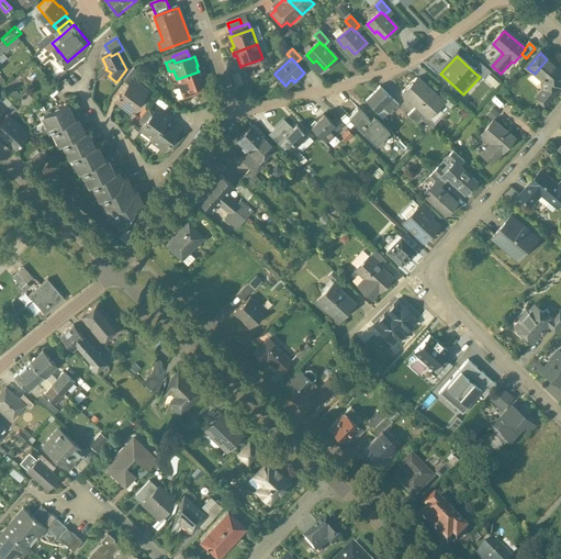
[(260,59),(242,66),(244,73),(262,66),(260,59)]
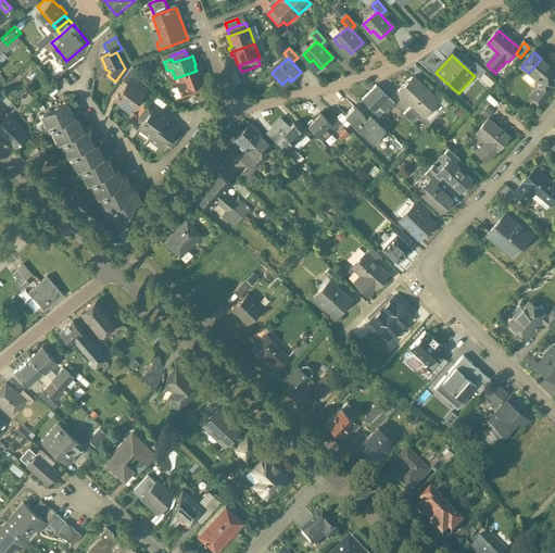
[(554,70),(541,59),(529,73),(541,84),(541,88),(531,100),(539,107),(554,88),(554,70)]
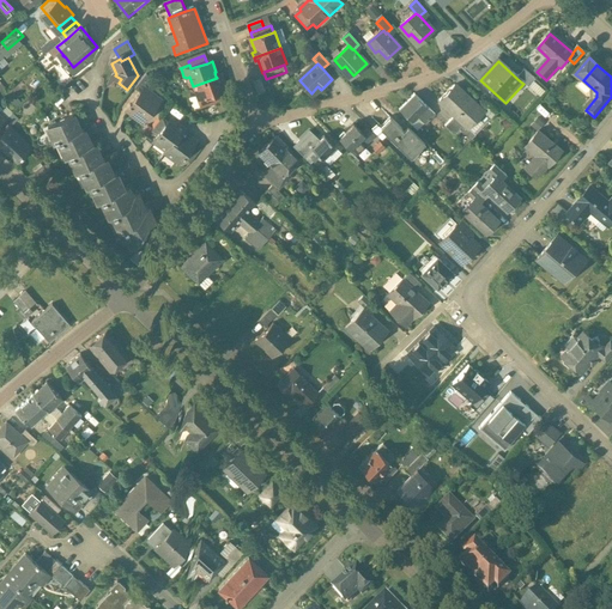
[(537,81),(525,71),(517,79),(523,84),(529,90),(537,81)]
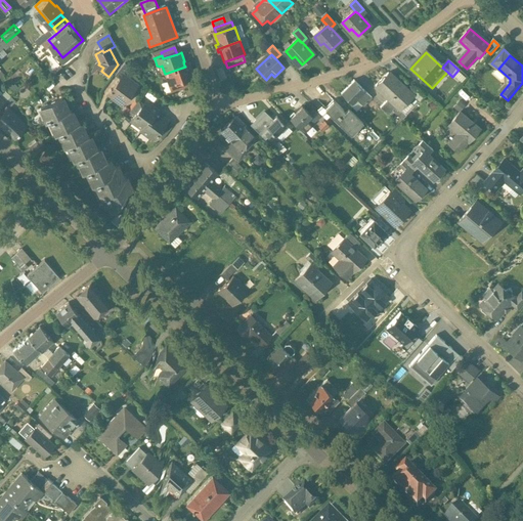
[(95,62),(90,69),(99,76),(102,72),(101,71),(103,68),(98,64),(95,62)]
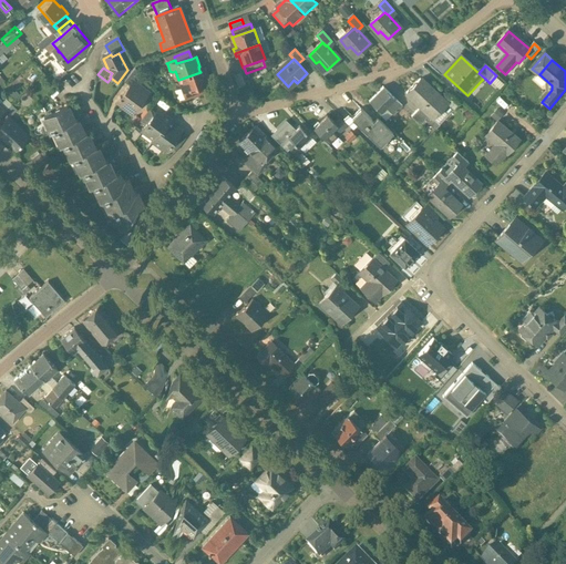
[(201,72),(182,79),(186,90),(183,91),(186,101),(189,100),(189,101),(194,99),(191,91),(205,86),(209,85),(206,77),(205,77),(203,70),(199,71),(201,72)]
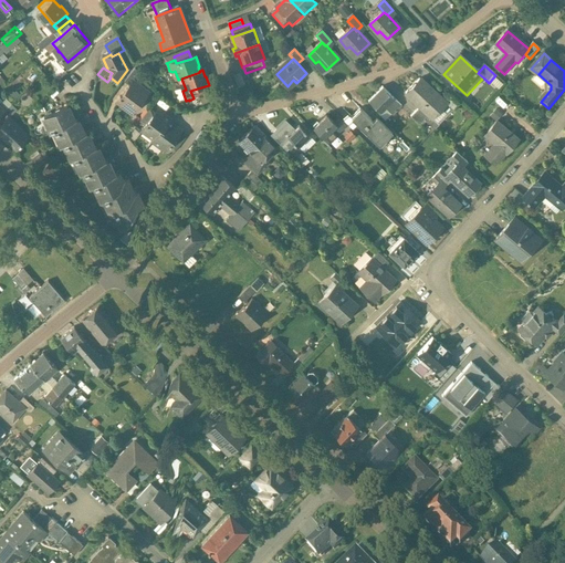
[(133,74),(125,84),(131,89),(134,83),(135,84),(142,76),(136,71),(133,74)]
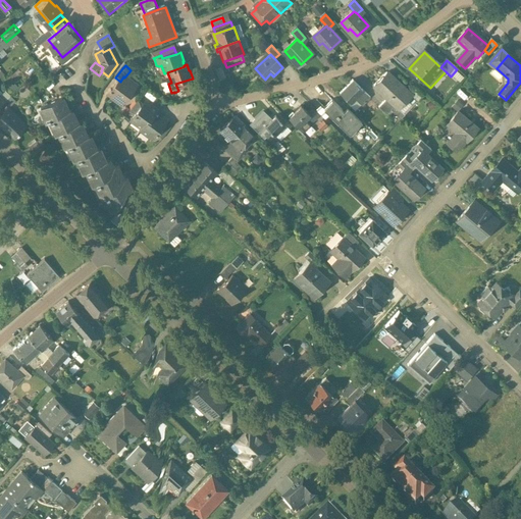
[(413,97),(398,83),(398,84),(387,73),(375,88),(388,100),(400,111),(408,102),(412,97),(413,97)]
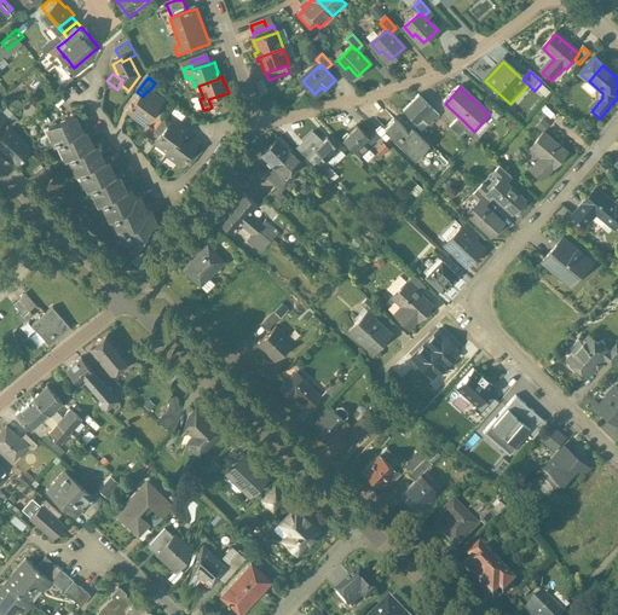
[(148,92),(146,91),(143,97),(133,109),(132,108),(132,110),(130,114),(144,126),(162,103),(148,92)]
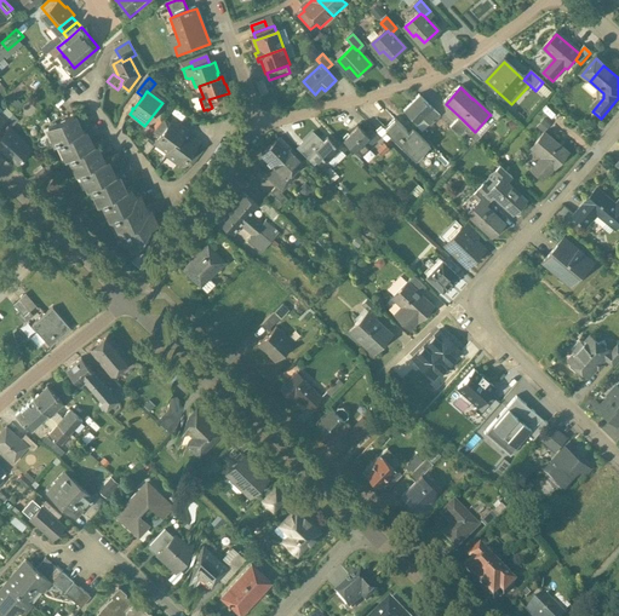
[(224,95),(208,99),(212,108),(228,102),(224,95)]
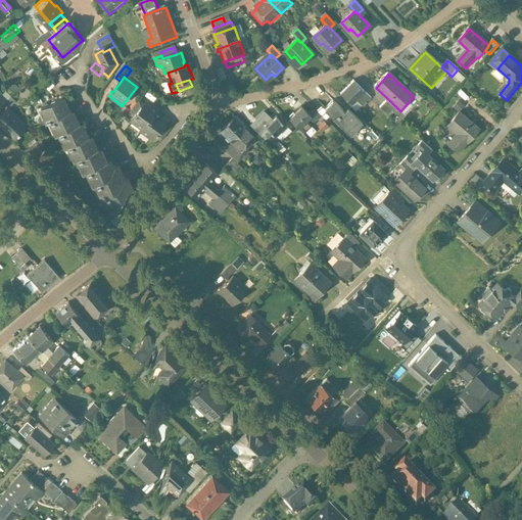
[(365,93),(353,82),(341,95),(352,106),(357,101),(364,107),(371,100),(365,93)]
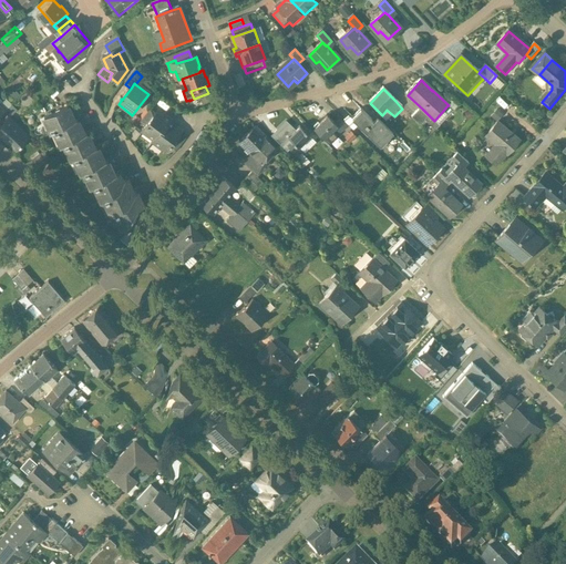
[(7,92),(0,100),(6,104),(11,98),(7,92)]
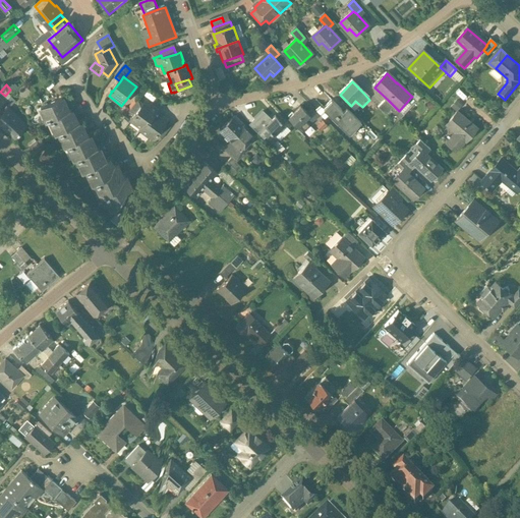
[(61,91),(40,101),(41,102),(43,101),(48,111),(44,113),(46,115),(47,114),(47,115),(68,105),(61,91)]
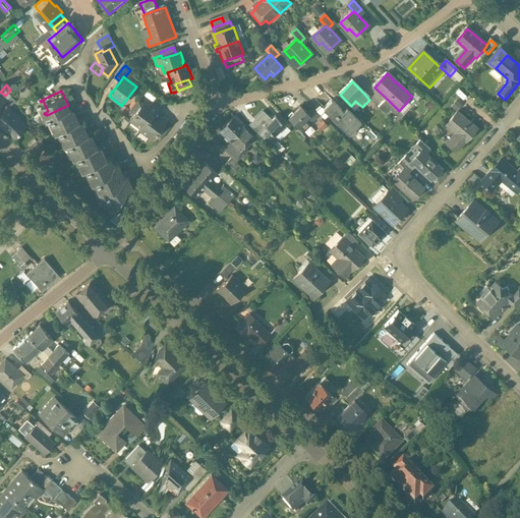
[(417,103),(411,97),(407,102),(413,107),(417,103)]
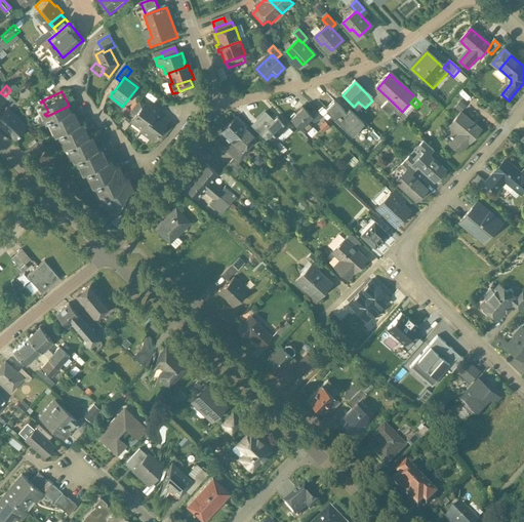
[(402,112),(391,101),(387,105),(395,113),(403,121),(407,117),(402,112)]
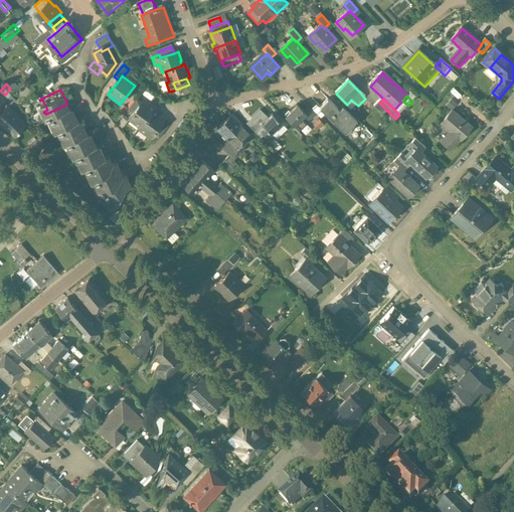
[(18,110),(8,101),(0,109),(0,116),(14,129),(16,126),(17,127),(19,125),(18,124),(23,119),(16,112),(18,110)]
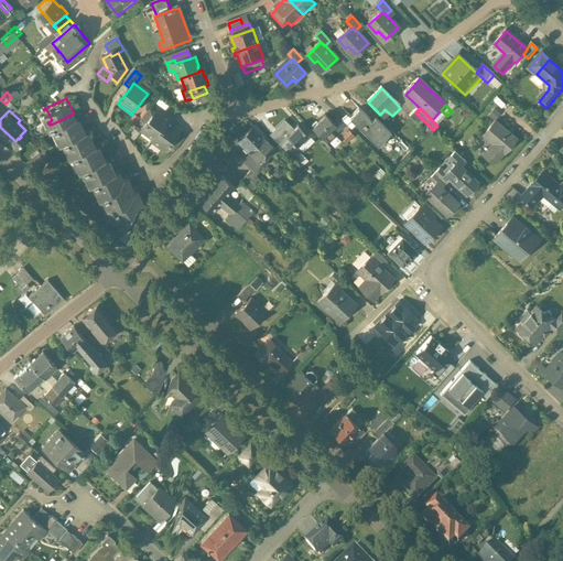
[(150,110),(140,122),(147,127),(155,115),(150,110)]
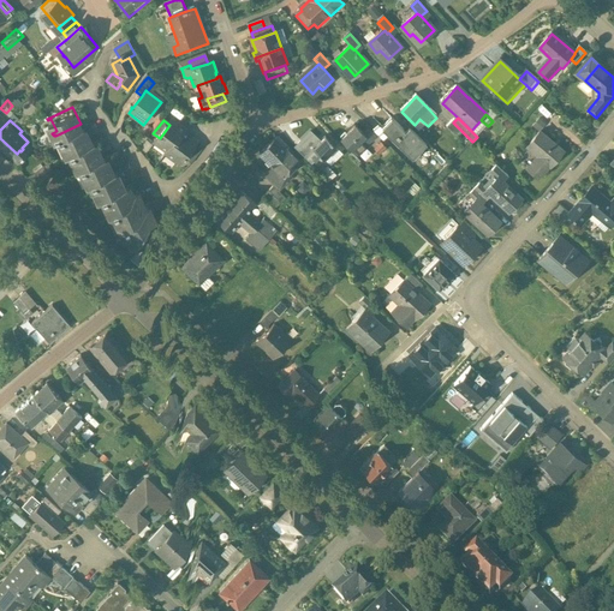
[(410,129),(406,133),(393,120),(382,130),(412,161),(412,160),(411,157),(419,148),(422,150),(427,147),(410,129)]
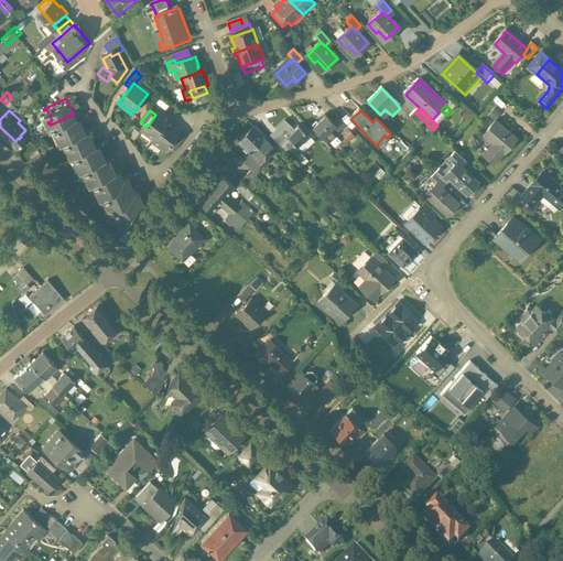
[(74,114),(51,125),(53,125),(54,126),(57,125),(63,136),(61,137),(61,138),(84,127),(76,111),(74,114)]
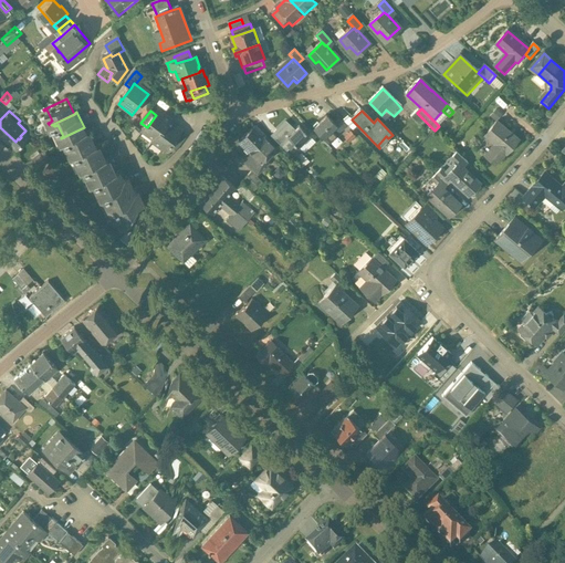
[(147,127),(143,133),(155,142),(154,144),(170,122),(165,118),(166,117),(158,112),(156,115),(147,127)]
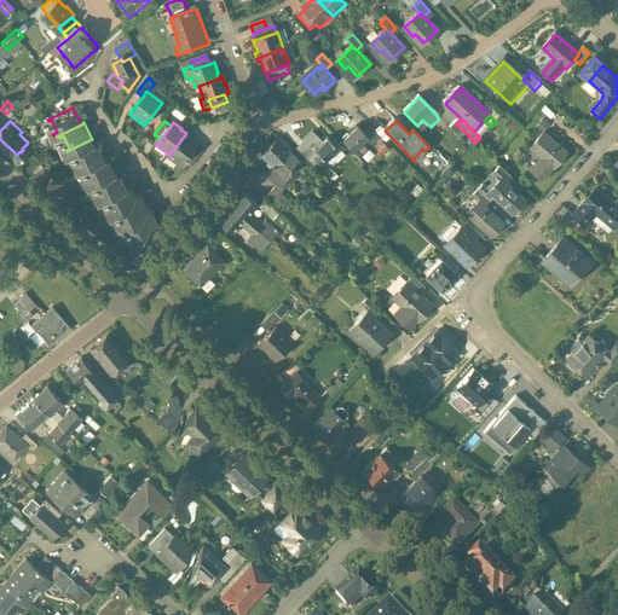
[(466,133),(456,123),(450,129),(460,138),(466,133)]
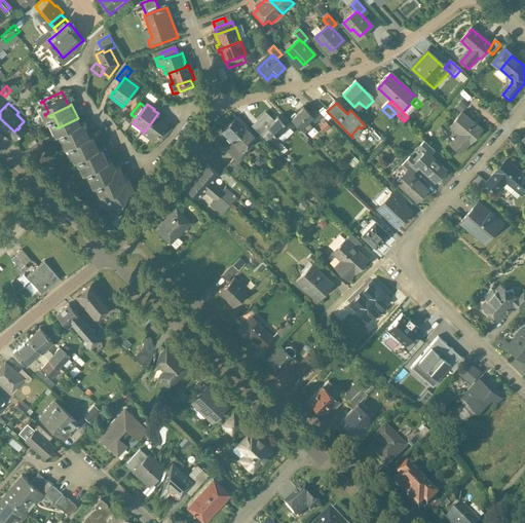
[(304,109),(292,120),(302,131),(311,120),(316,126),(323,119),(315,111),(310,116),(304,109)]
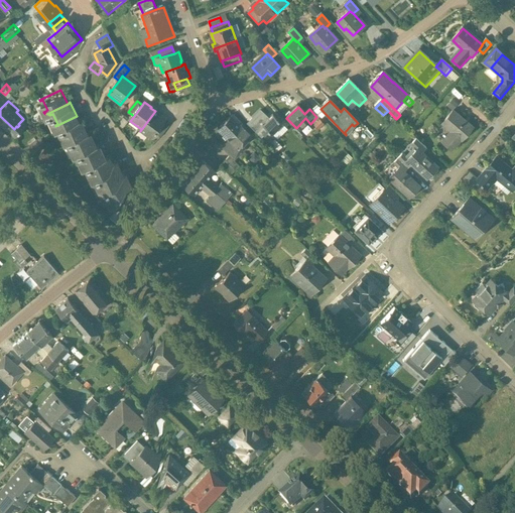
[(155,111),(140,131),(151,139),(155,134),(163,124),(165,120),(159,115),(158,116),(154,113),(155,111)]
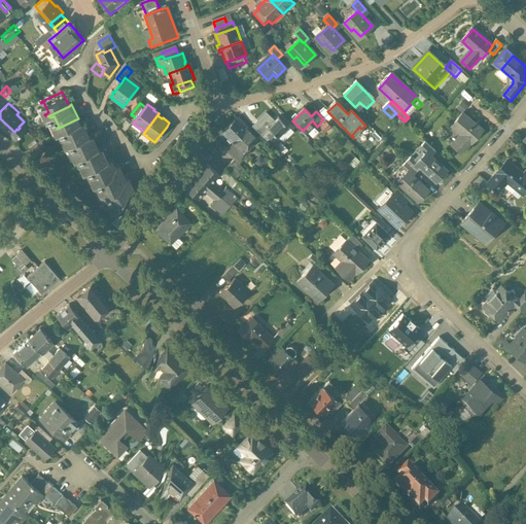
[(463,114),(451,128),(460,136),(452,146),(462,154),(469,145),(470,146),(483,132),(463,114)]
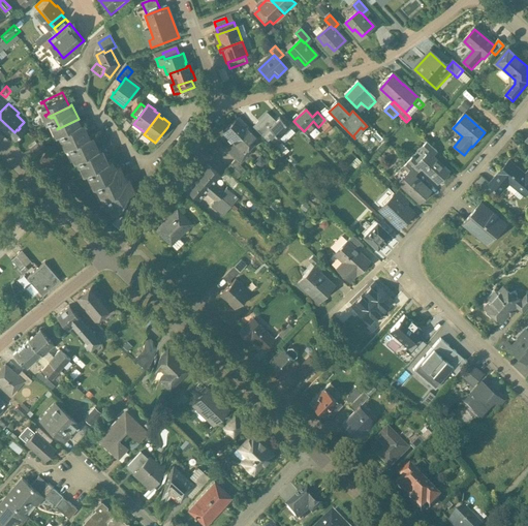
[(268,116),(255,128),(269,142),(270,141),(270,140),(275,134),(270,130),(275,124),(268,116)]
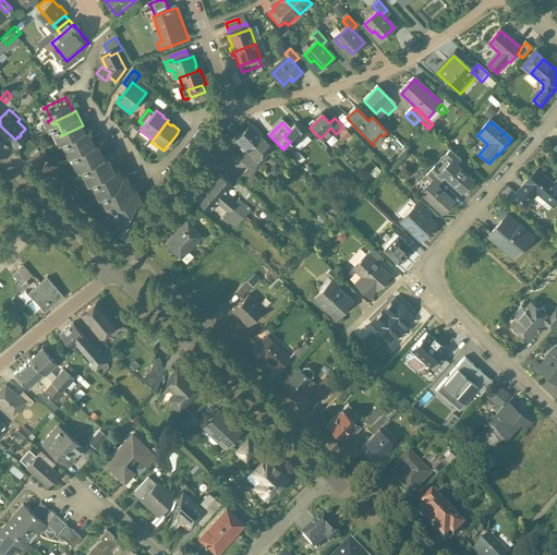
[(83,125),(60,136),(62,136),(63,137),(67,136),(72,147),(70,148),(70,149),(93,139),(86,123),(83,125)]
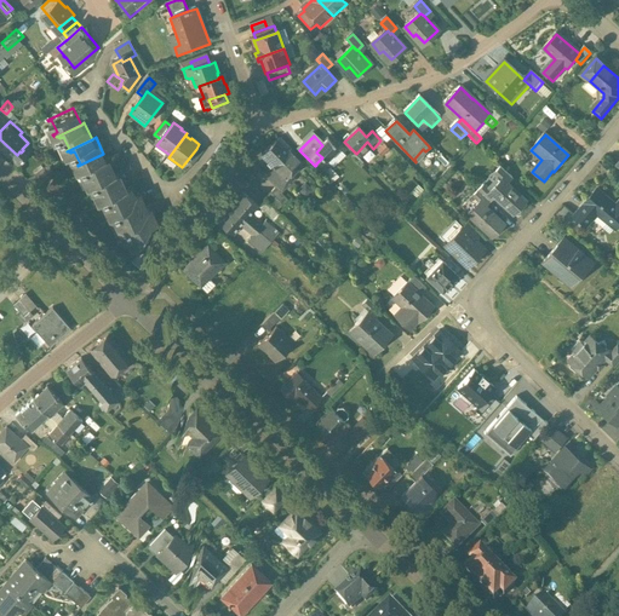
[(303,165),(280,139),(263,156),(278,172),(270,179),(284,193),(294,182),(290,178),(303,165)]
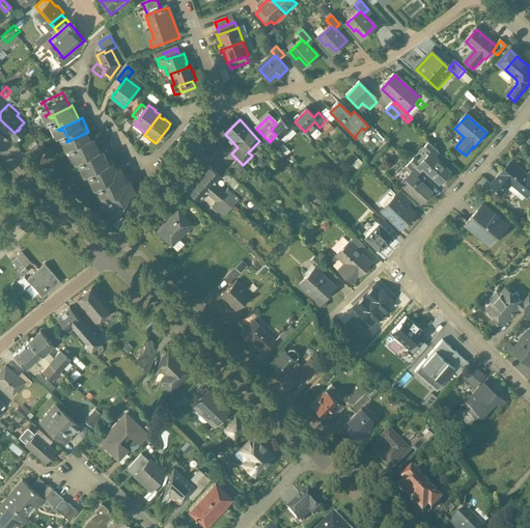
[(276,124),(271,131),(276,135),(271,140),(271,141),(275,145),(280,140),(291,130),(287,126),(285,123),(281,119),(276,124)]
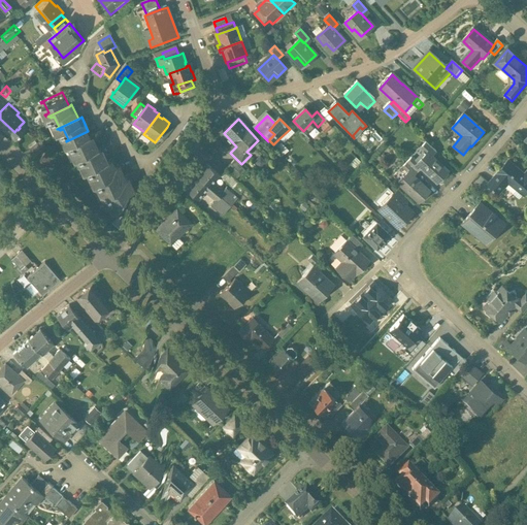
[(167,127),(159,137),(164,142),(172,131),(167,127)]
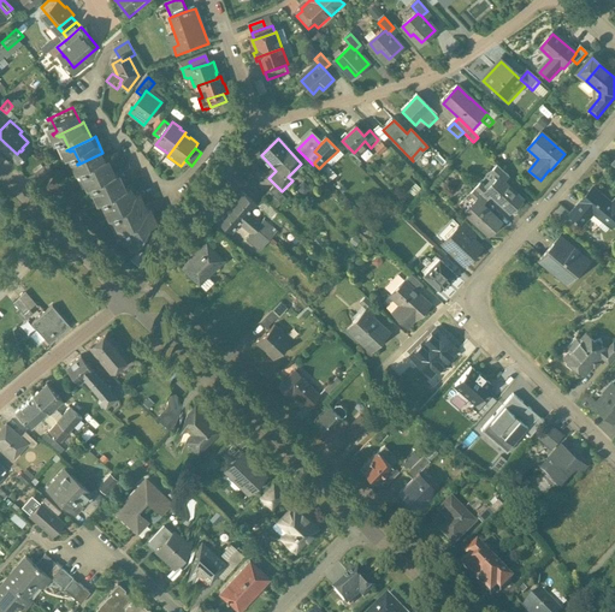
[(102,153),(77,165),(80,165),(80,167),(84,165),(90,177),(87,178),(88,179),(113,166),(105,150),(102,153)]
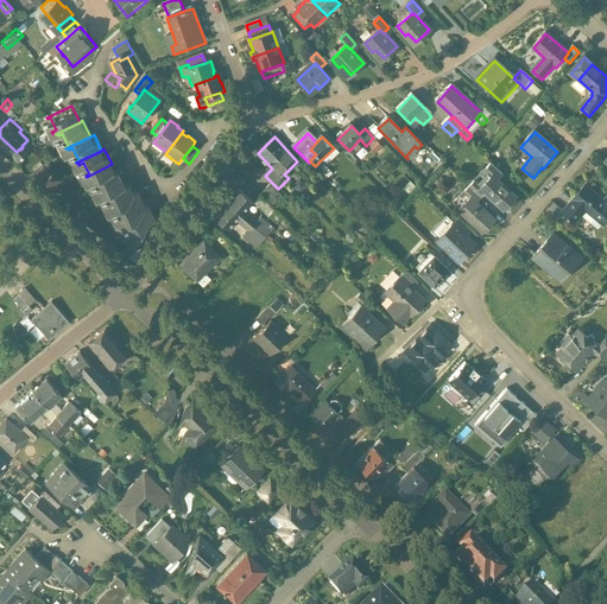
[(48,154),(35,164),(39,171),(52,161),(48,154)]
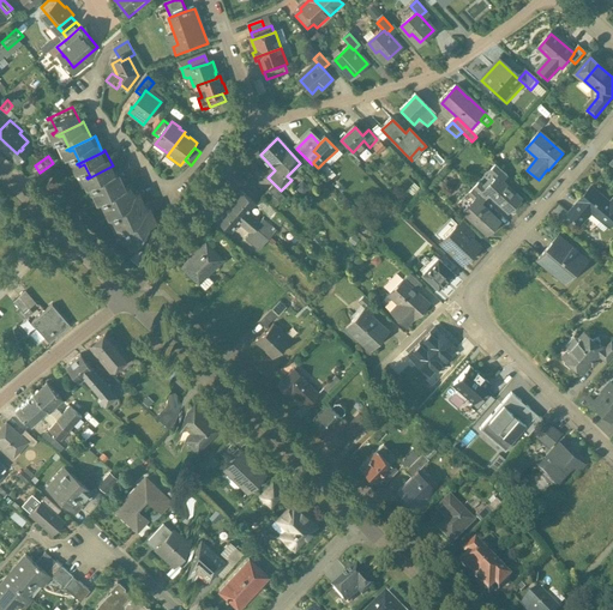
[(113,165),(88,179),(88,180),(89,179),(90,181),(95,179),(101,191),(97,192),(98,193),(124,181),(115,165),(113,165)]
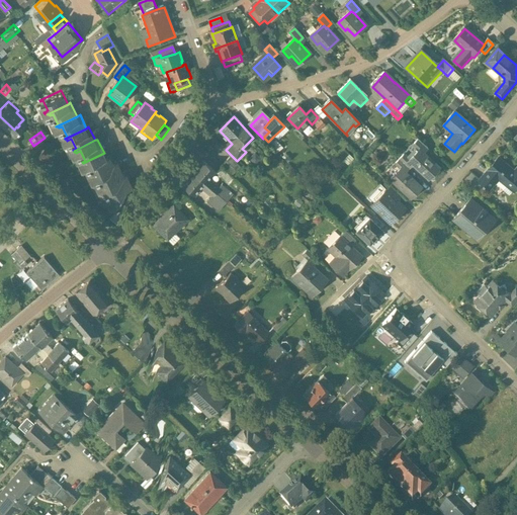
[(428,149),(419,140),(413,145),(418,150),(419,149),(424,153),(428,149)]
